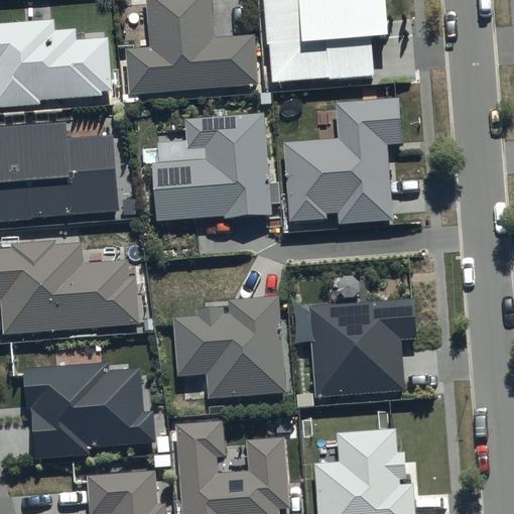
[(214,37),(211,0),(143,0),(148,45),(126,47),(129,93),(257,84),(253,34),(214,37)]
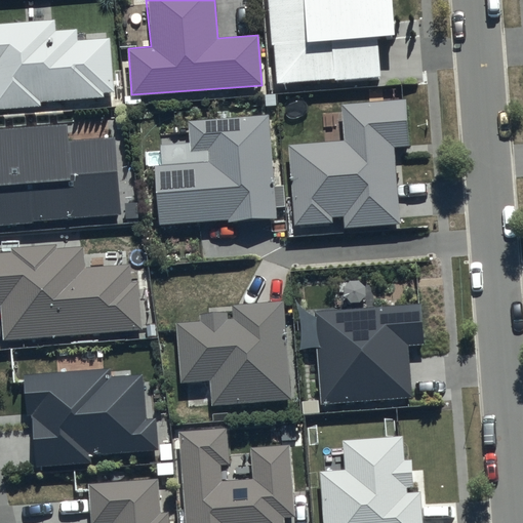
[(267,0),(274,85),(380,76),(377,38),(394,37),(391,0),(267,0)]
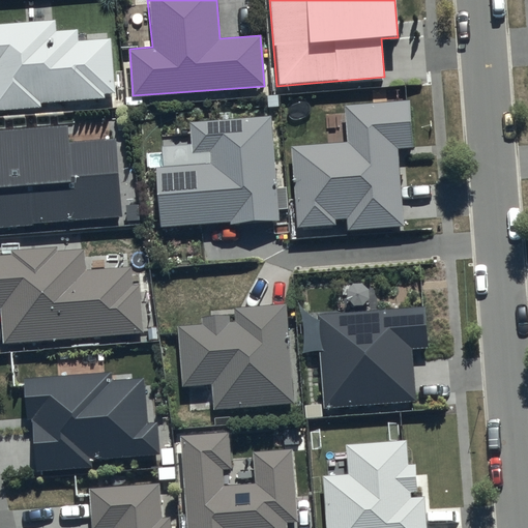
[(55,19),(0,22),(0,107),(39,106),(39,100),(105,96),(105,92),(114,92),(111,38),(79,40),(79,27),(56,29),(55,19)]
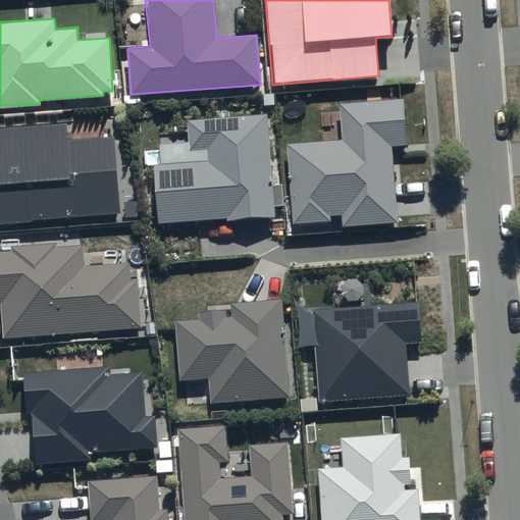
[(402,99),(340,103),(342,140),(287,143),(292,222),(329,219),(329,216),(342,215),(343,226),(397,222),(392,146),(405,145),(402,99)]
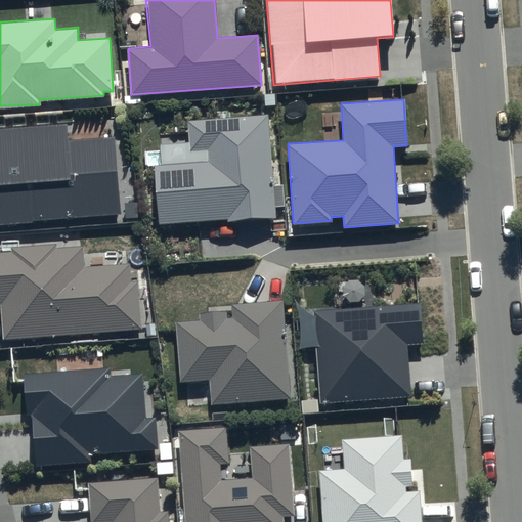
[(207,162),(154,165),(158,223),(227,218),(227,221),(275,218),(268,114),(186,119),(188,151),(206,150),(207,162)]
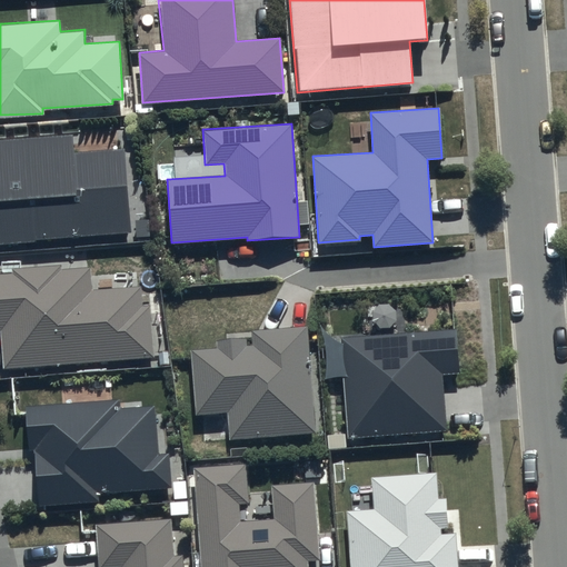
[(72,132),(0,139),(0,245),(131,234),(123,148),(73,152),(72,132)]
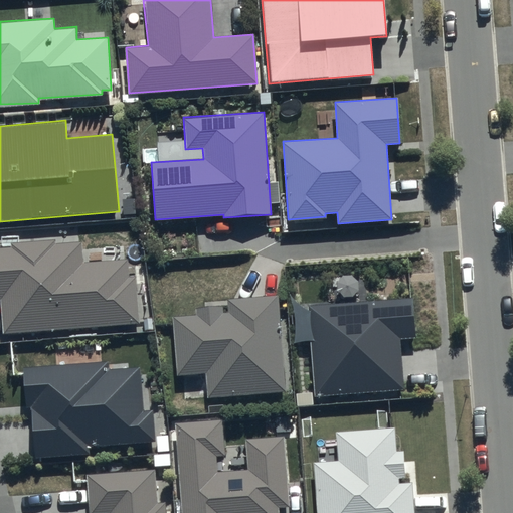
[(11,247),(0,247),(0,300),(2,331),(139,323),(136,277),(128,278),(127,261),(81,263),(80,242),(54,244),(54,241),(11,244),(11,247)]
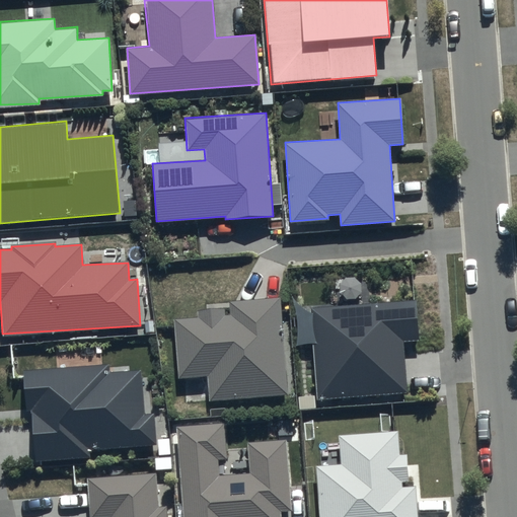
[(287,394),(279,296),(228,300),(228,308),(198,310),(199,319),(172,321),(177,379),(206,376),(208,401),(287,394)]
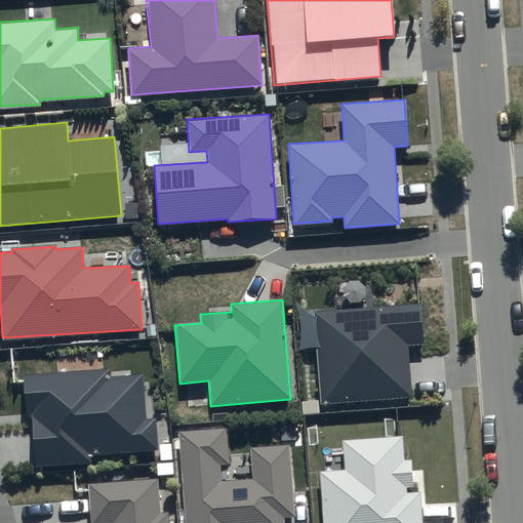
[(420,303),(314,310),(320,404),(411,398),(408,345),(424,344),(420,303)]
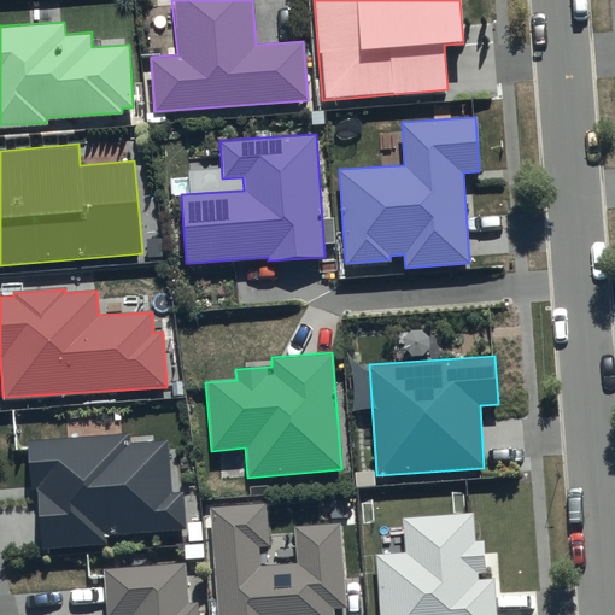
[(129,433),(25,440),(29,488),(36,487),(41,551),(107,546),(107,539),(187,534),(185,491),(171,491),(168,439),(130,443),(129,433)]
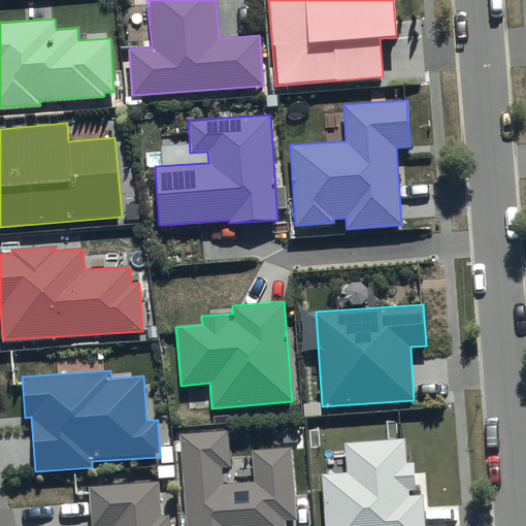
[(296,521),(290,447),(252,450),(254,482),(222,485),(221,466),(231,465),(229,430),(178,434),(185,525),(286,525),(286,522),(296,521)]
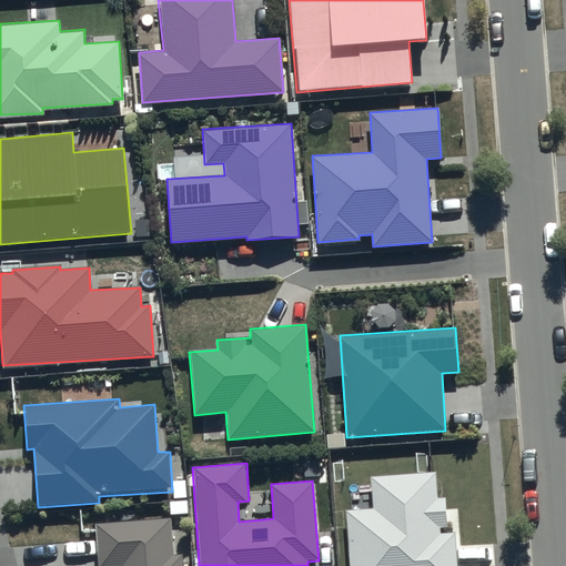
[(371,507),(345,508),(349,565),(457,565),(455,533),(440,534),(440,527),(445,526),(443,497),(436,497),(434,472),(369,476),(371,507)]
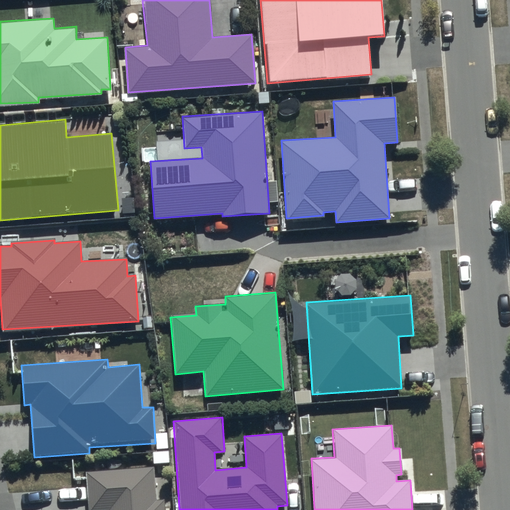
[(153,467),(87,472),(90,509),(110,508),(110,509),(165,509),(165,498),(156,499),(153,467)]
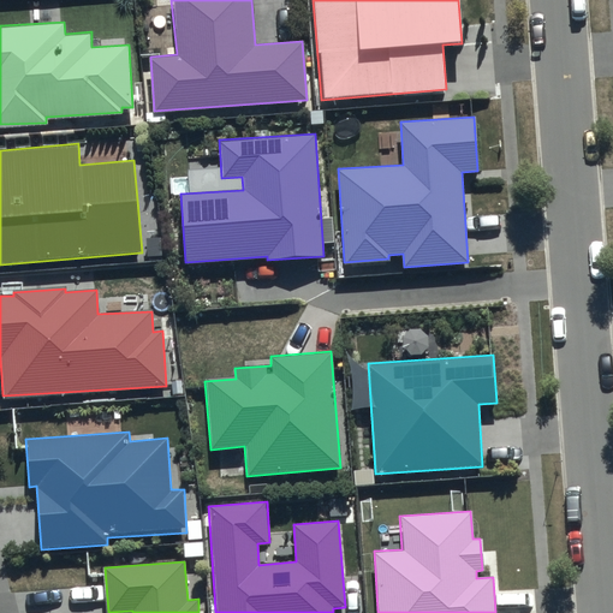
All buildings are outlined.
